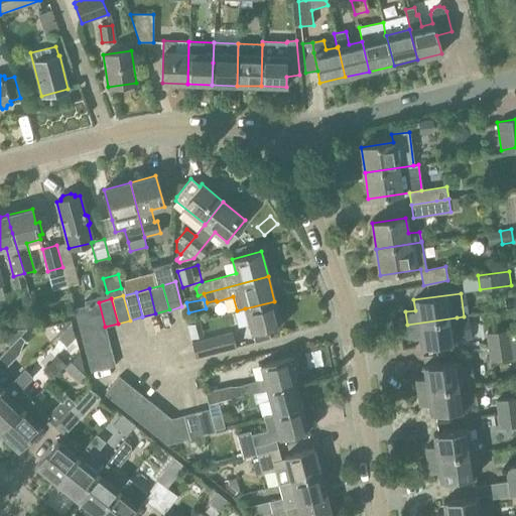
[(270,338),(268,330),(281,326),(274,301),(245,308),(251,334),(252,334),(254,342),(270,338)]
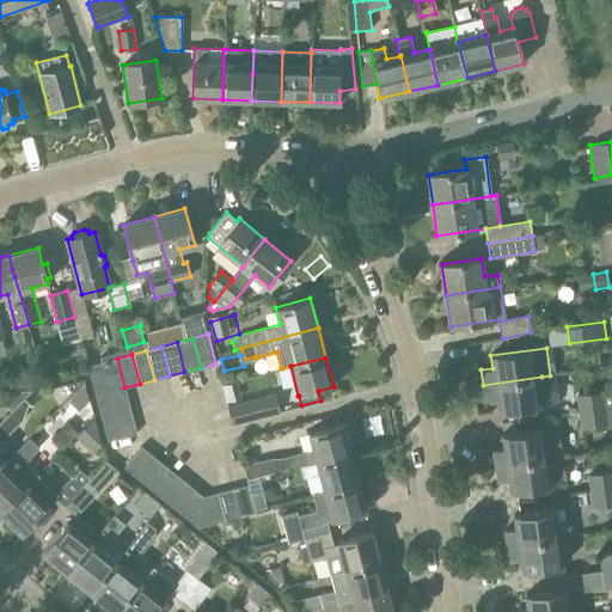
[(117,359),(87,366),(90,372),(96,395),(124,387),(117,359)]
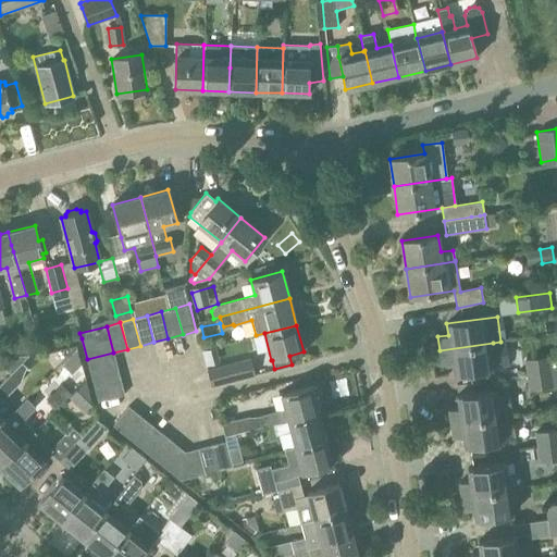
[(503,355),(500,342),(493,343),(440,350),(442,363),(453,362),(454,374),(505,368),(503,355)]
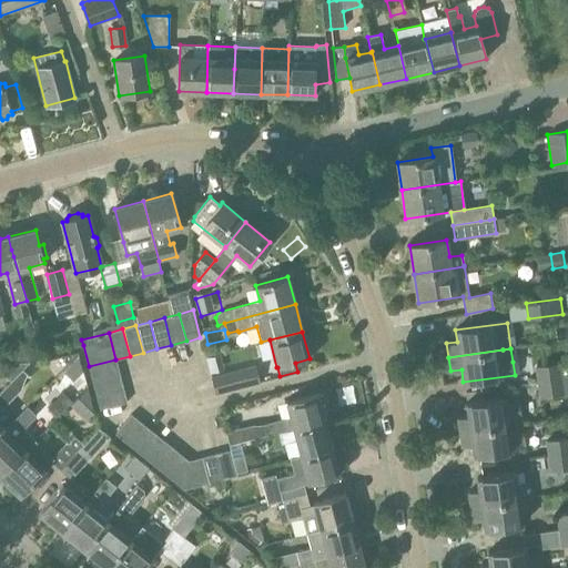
[(73,379),(82,371),(79,356),(64,371),(73,379)]
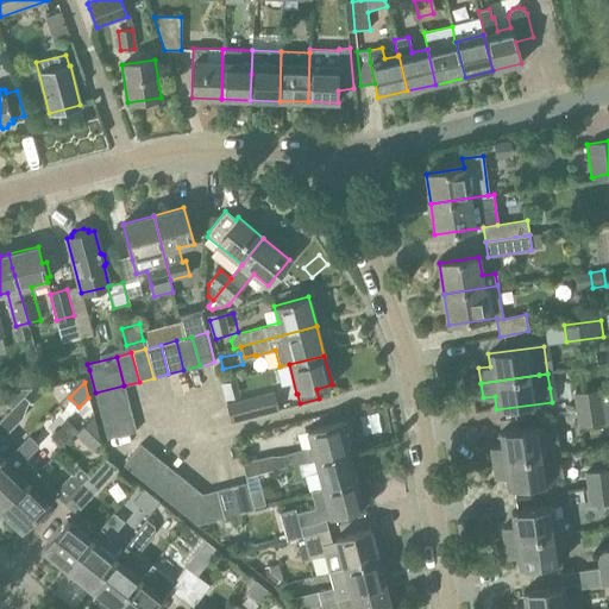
[(124,385),(95,393),(99,408),(129,401),(124,385)]
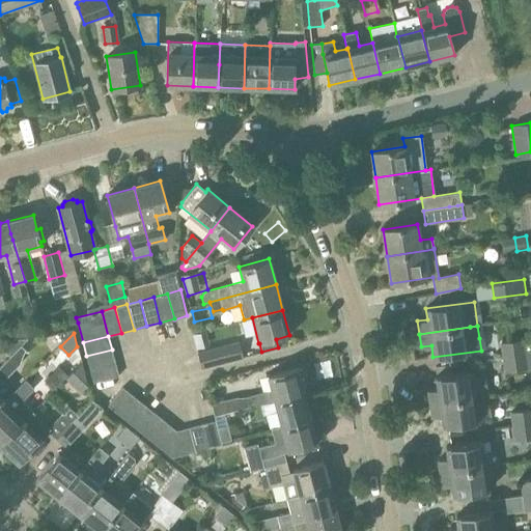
[(530,338),(500,343),(502,357),(530,352),(530,338)]
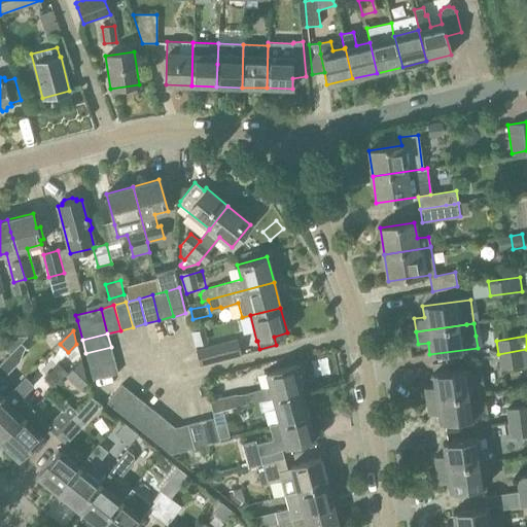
[(5,338),(0,342),(0,343),(10,354),(20,345),(27,338),(16,338),(5,338)]
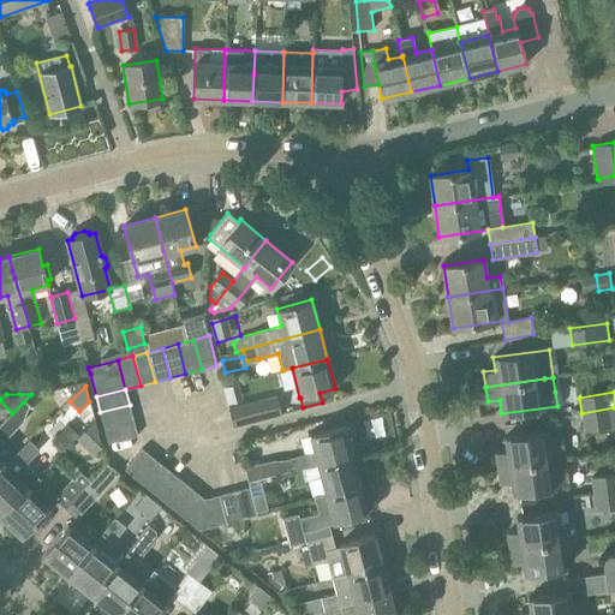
[(233,425),(281,413),(276,395),(228,407),(233,425)]
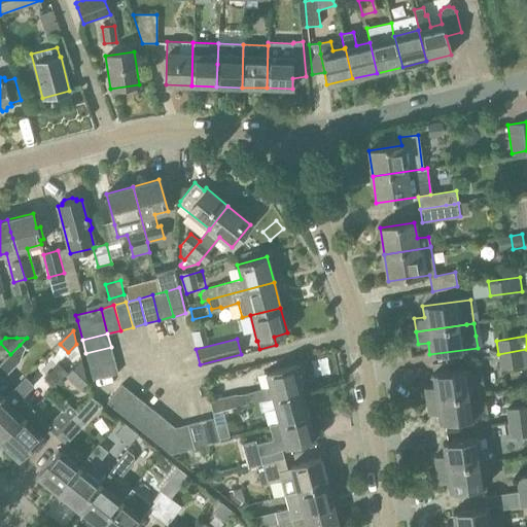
[(0,401),(4,397),(0,392),(0,380),(21,360),(20,359),(26,349),(20,345),(10,354),(0,364),(0,401)]
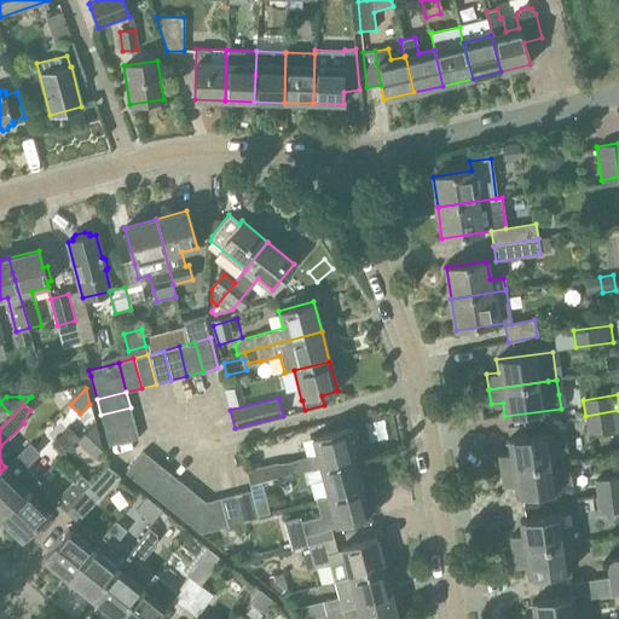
[(131,408),(100,415),(105,431),(134,423),(131,408)]
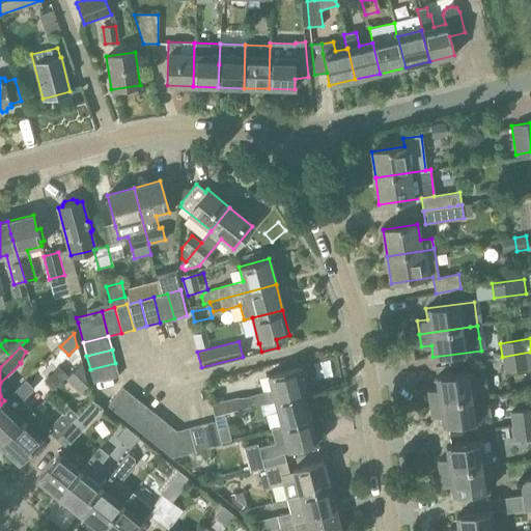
[(530,367),(530,352),(502,357),(504,371),(530,367)]
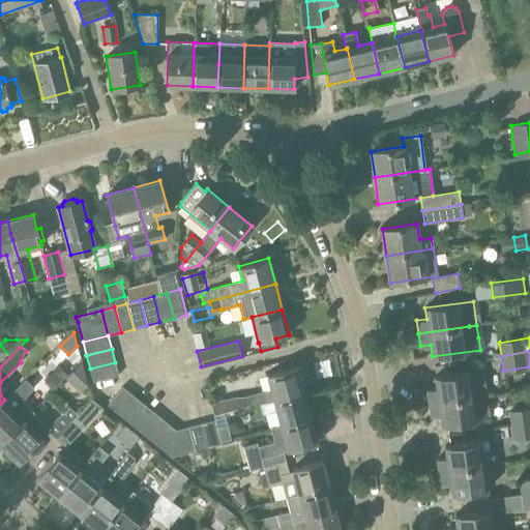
[(333,357),(301,365),(307,387),(339,380),(333,357)]
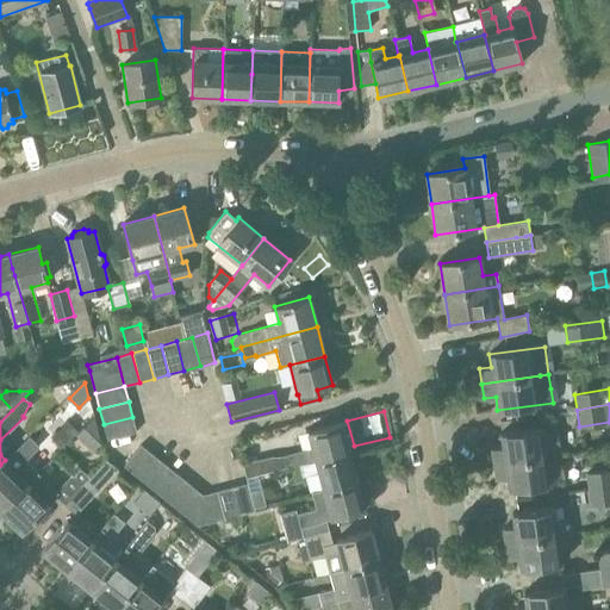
[(94,415),(75,435),(92,452),(100,443),(94,415)]
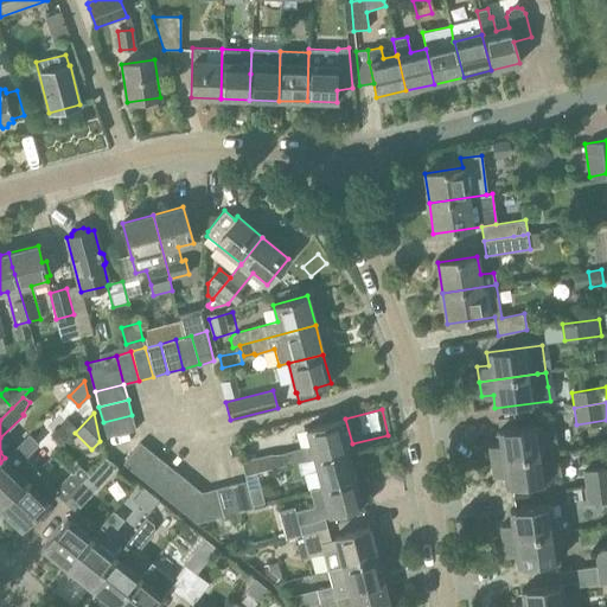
[(132,415),(103,422),(107,438),(135,429),(132,415)]
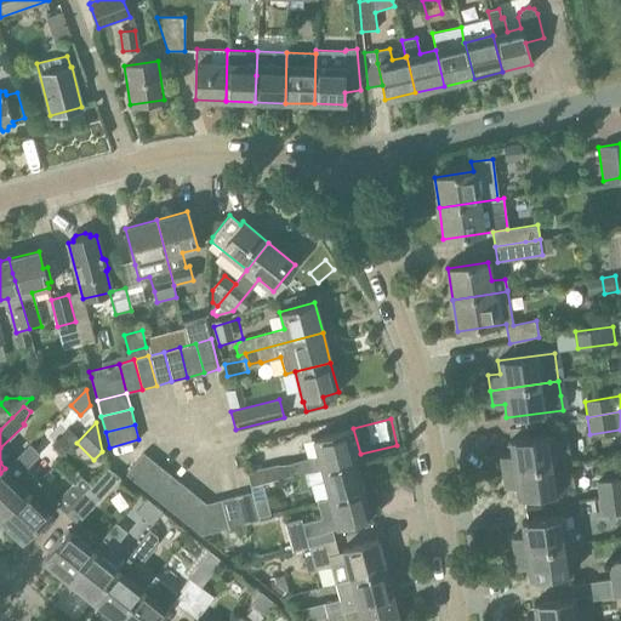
[(357,460),(348,431),(313,439),(318,456),(286,465),(290,478),(322,469),(320,469),(357,460)]
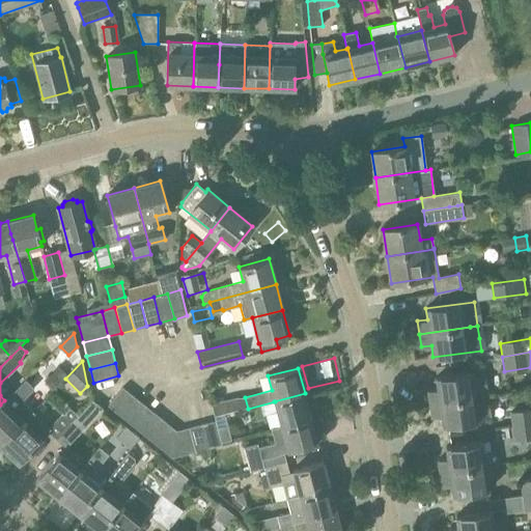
[(481,395),(487,394),(484,370),(436,378),(437,389),(427,390),(429,402),(481,395)]
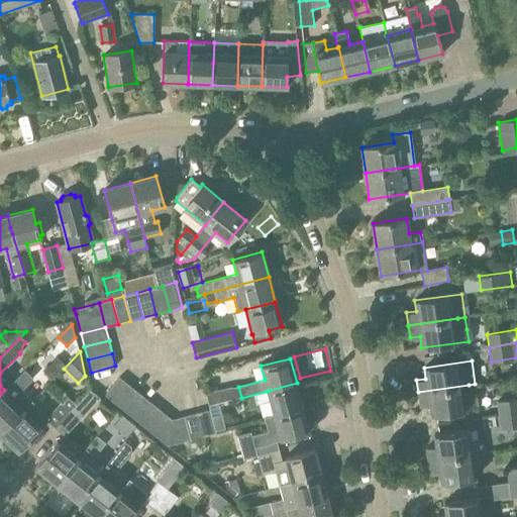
[(0,394),(0,432),(23,409),(31,400),(21,390),(33,378),(24,370),(4,390),(0,394)]
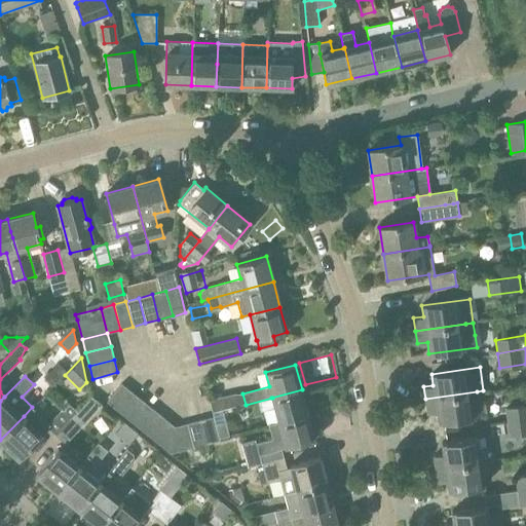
[(121,383),(107,402),(117,410),(132,392),(121,383)]
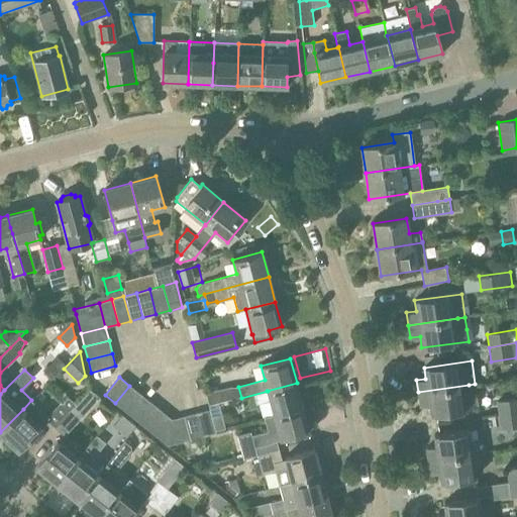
[(297,383),(267,391),(268,391),(274,415),(303,407),(297,383)]
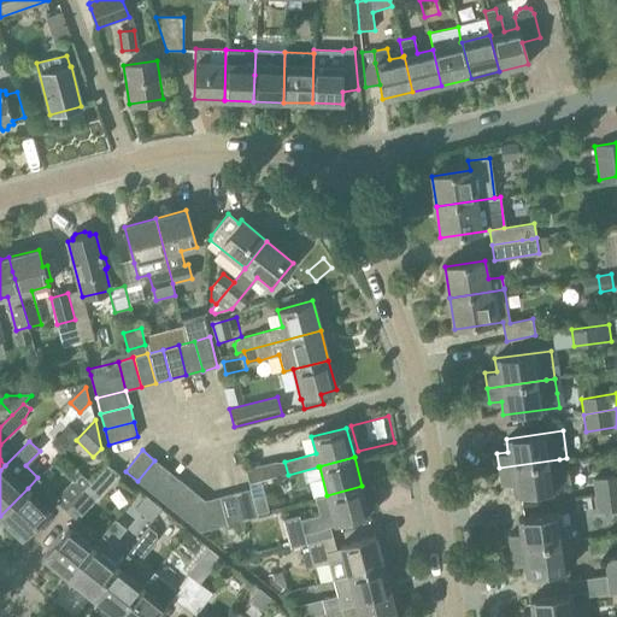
[(512,482),(513,495),(571,487),(566,458),(559,459),(499,468),(501,483),(512,482)]
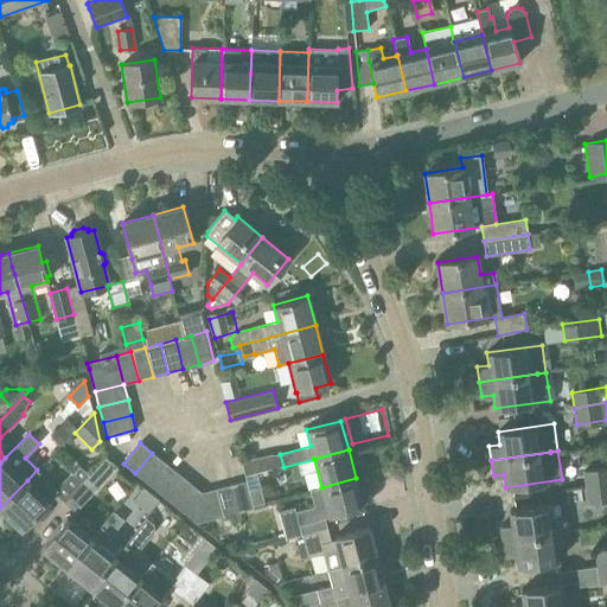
[(152,453),(135,473),(147,483),(165,462),(152,453)]
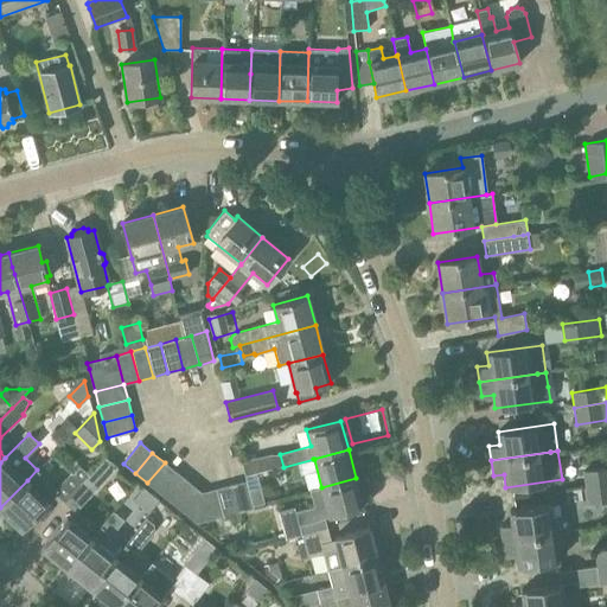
[(242,461),(246,475),(272,468),(268,455),(242,461)]
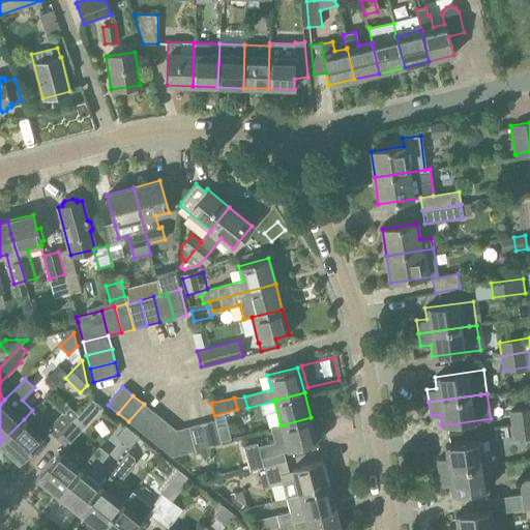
[(100,407),(94,402),(91,400),(78,415),(87,422),(100,407)]
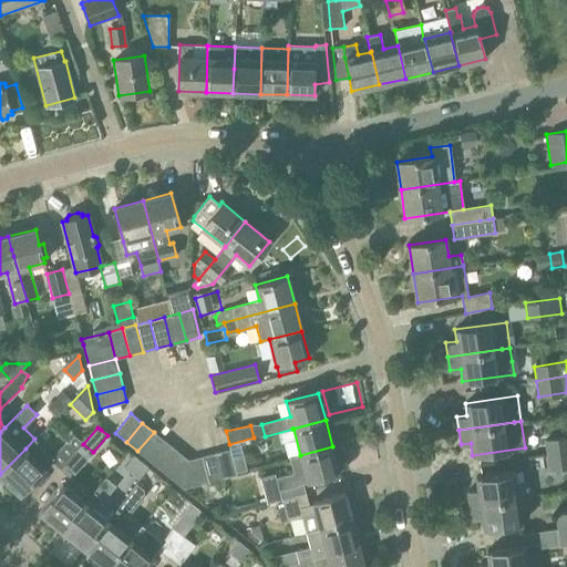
[(154,432),(137,451),(150,461),(165,441),(154,432)]
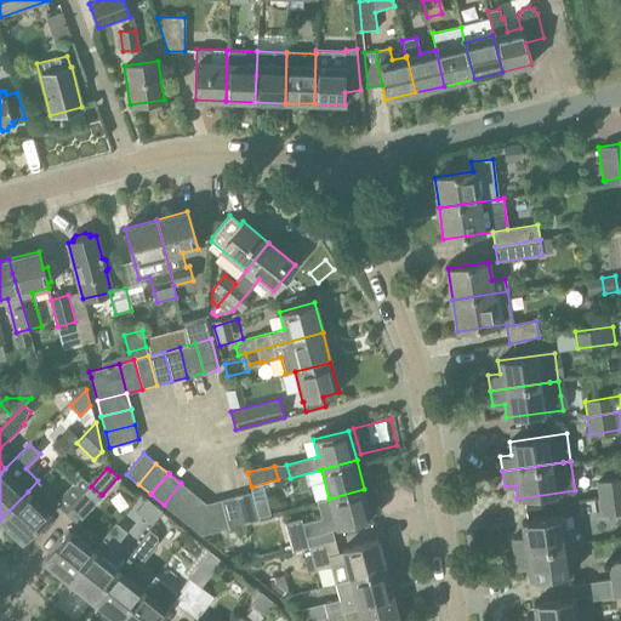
[(56,505),(67,514),(91,486),(81,477),(74,484),(73,483),(57,500),(53,503),(56,505)]
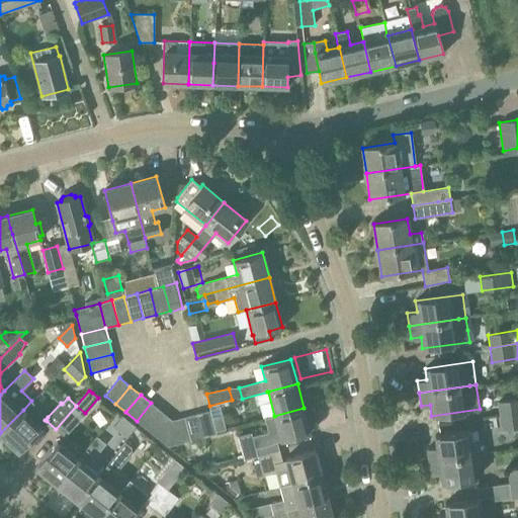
[(517,399),(498,403),(500,416),(517,413),(517,399)]
